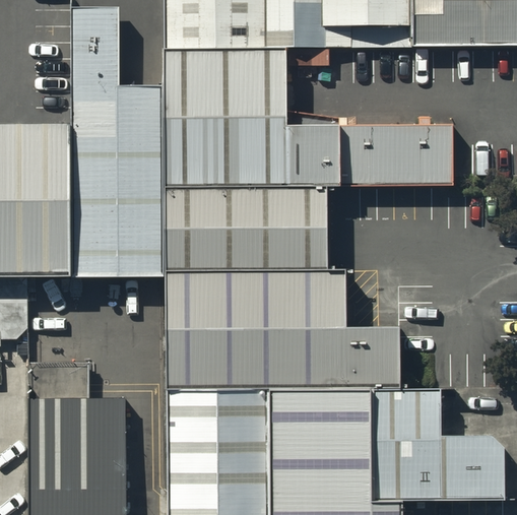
[(59,0),(61,87),(63,240),(167,274),(167,189),(144,55),(100,56),(99,0),(59,0)]
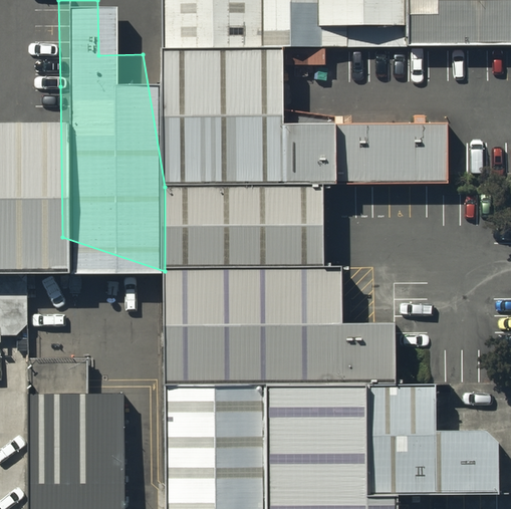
[(164,0),(165,52),(285,50),(409,45),(409,0),(164,0)]
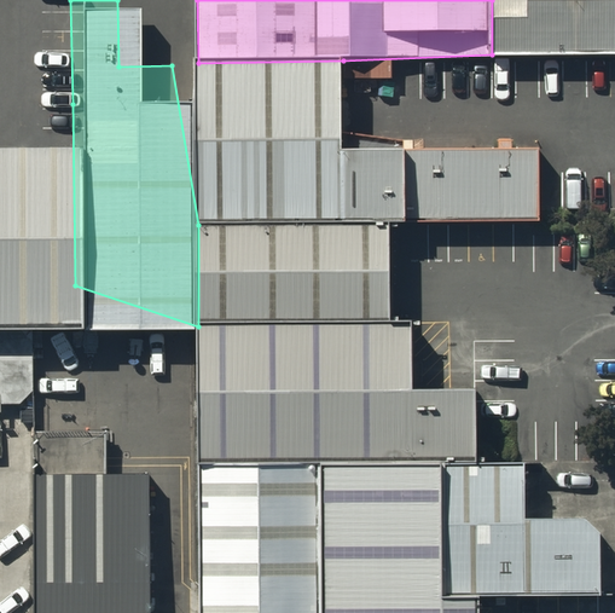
[(492,0),(492,55),(614,55),(614,0),(492,0)]
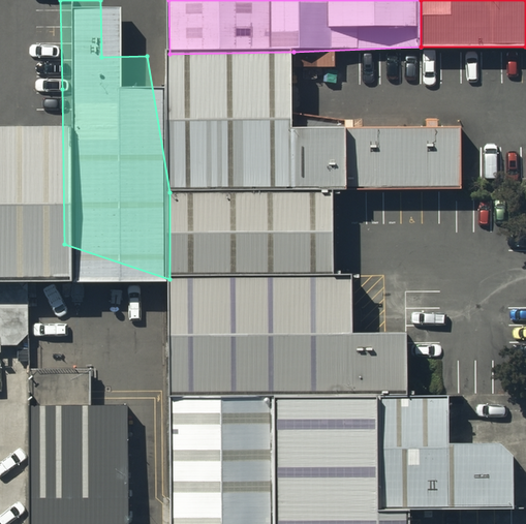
[(169,54),(169,192),(333,190),(461,188),(460,127),(295,129),(294,52),(169,54)]
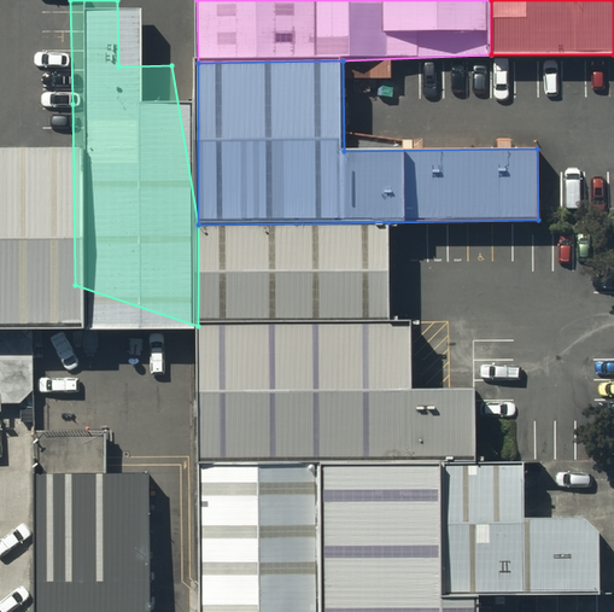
[(0,285),(75,285),(72,104),(0,104),(0,285)]
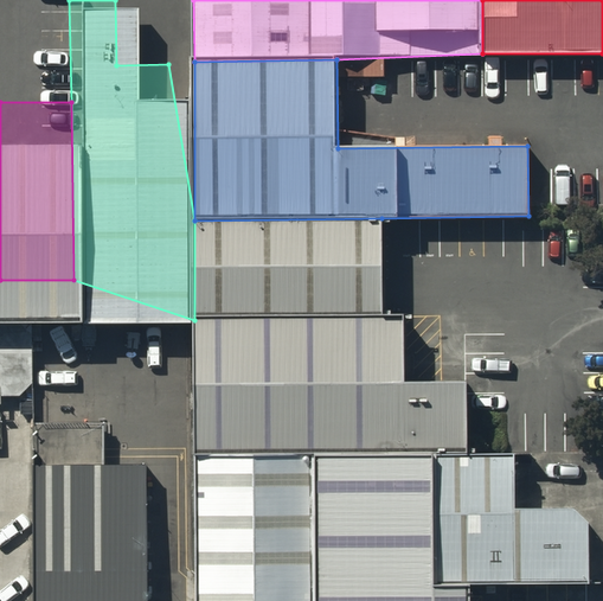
[(194,221),(194,320),(383,318),(382,218),(194,221)]
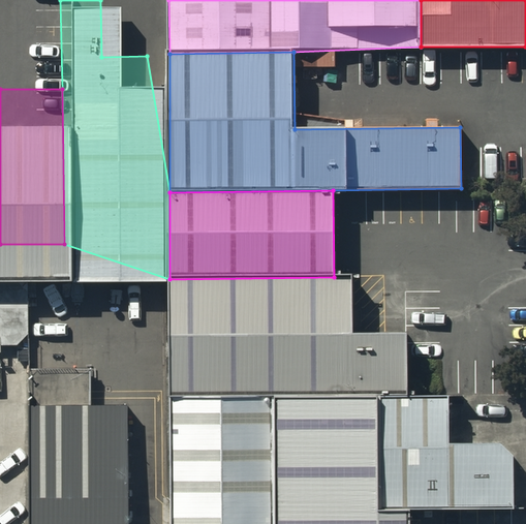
[(334,277),(169,279),(168,342),(172,398),(267,398),(406,396),(407,330),(353,332),(354,277),(334,277)]
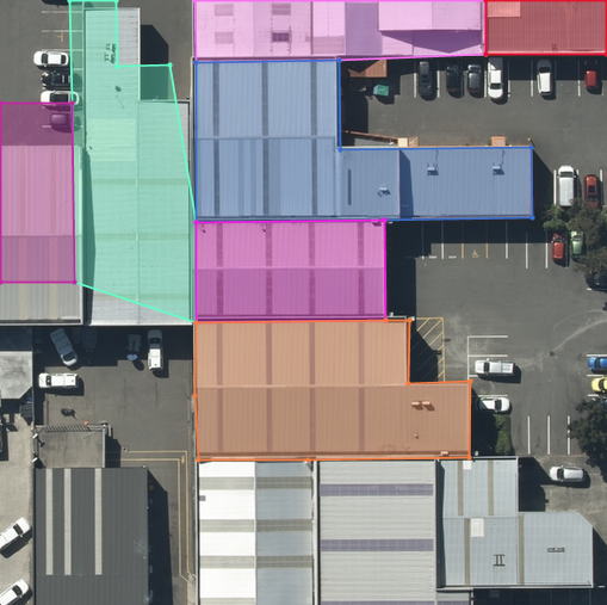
[(0,370),(0,604),(28,604),(25,371),(0,370)]
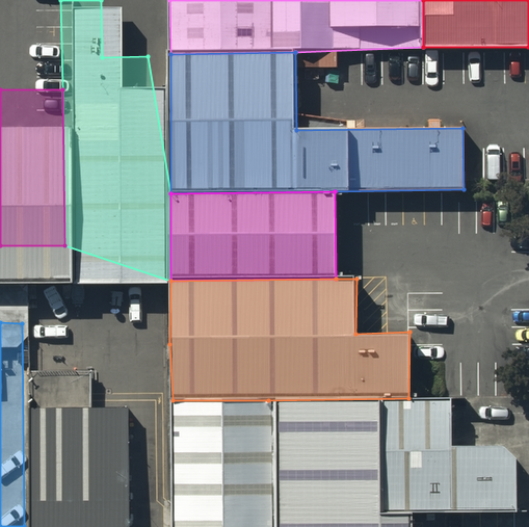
[(120,526),(118,373),(30,374),(31,526),(120,526)]
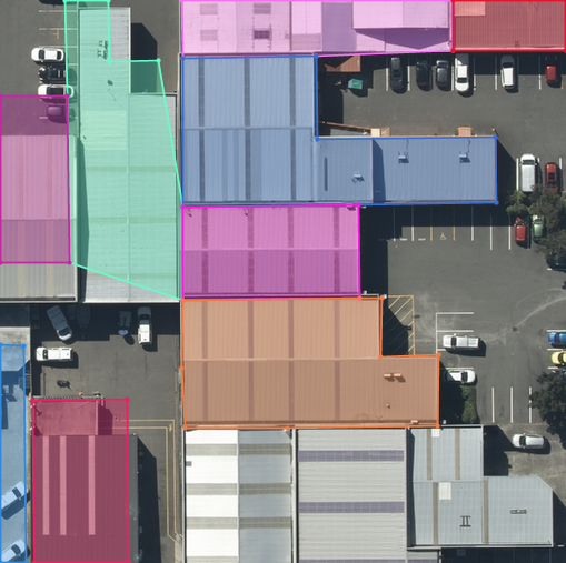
[(437,425),(287,428),(295,562),(435,562),(435,548),(552,545),(550,485),(485,486),(484,424),(437,425)]
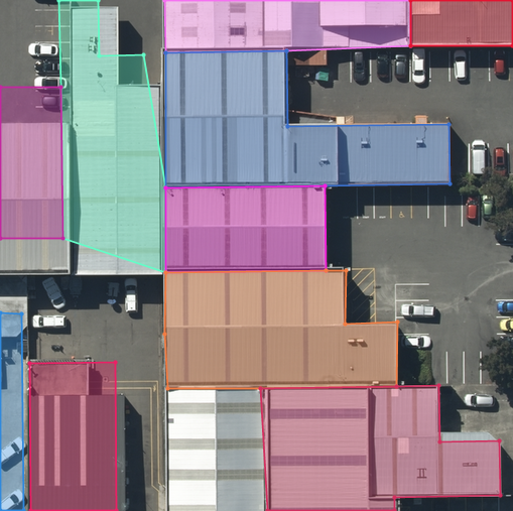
[(267,510),(260,388),(167,388),(166,510),(267,510)]
